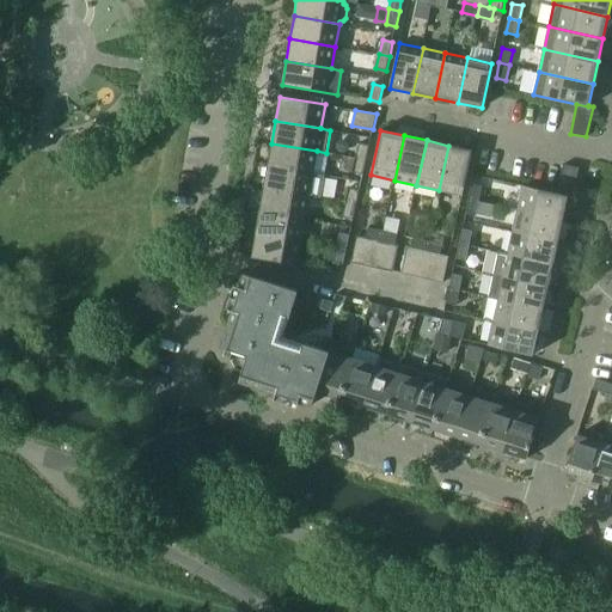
[(360,142),(356,158),(366,160),(369,145),(360,142)]
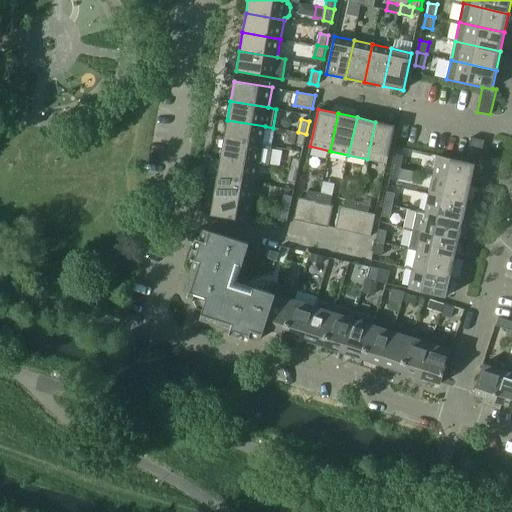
[(227,120),(224,138),(262,145),(265,126),(227,120)]
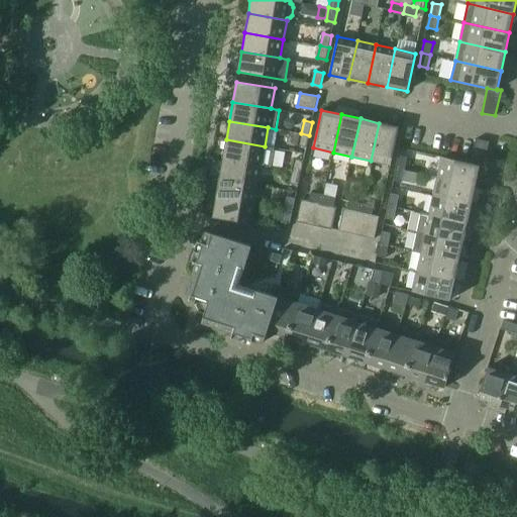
[(379,123),(371,161),(391,165),(399,127),(379,123)]
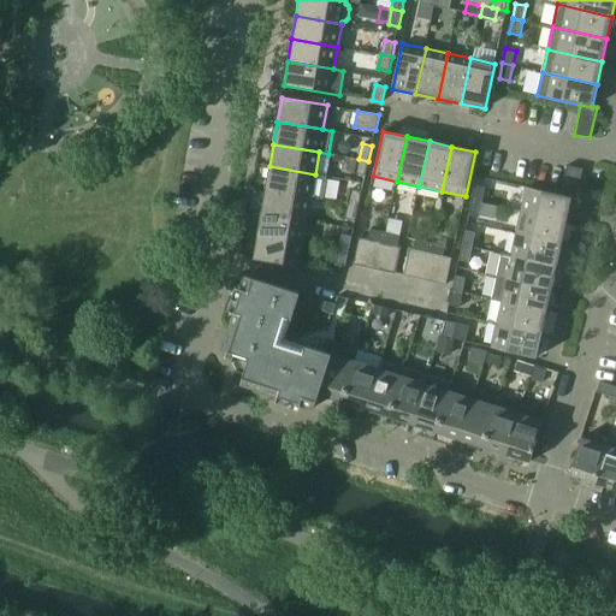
[(368,161),(359,159),(355,173),(366,176),(368,161)]
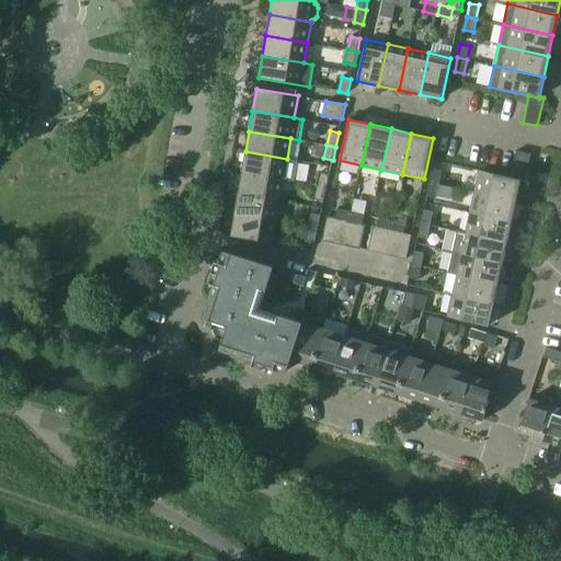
[(516,150),(511,178),(522,180),(521,181),(525,182),(531,153),(516,150)]
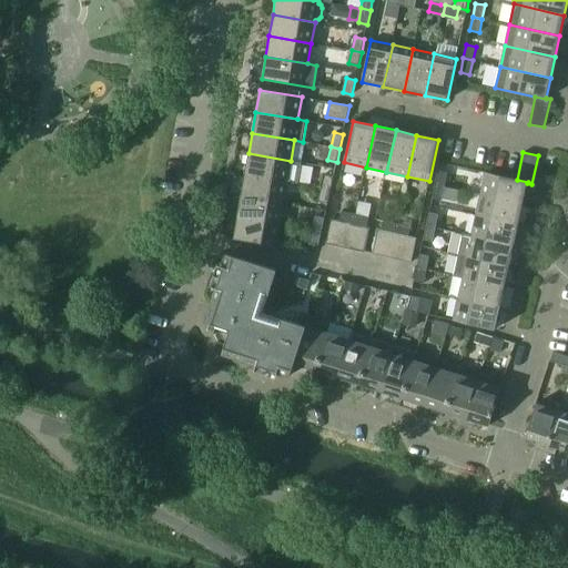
[(249,153),(245,174),(287,182),(296,183),(300,163),(291,161),(249,153)]
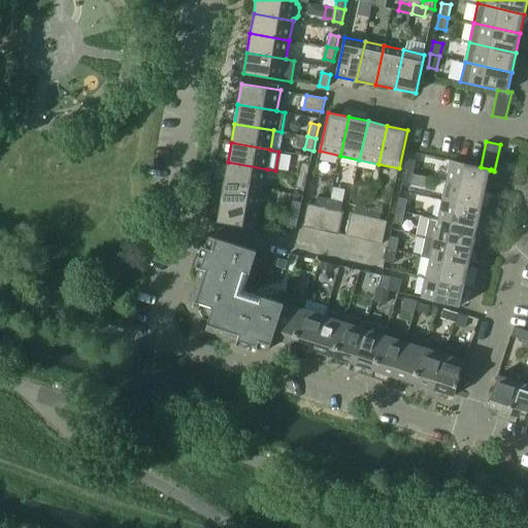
[(407,159),(404,171),(415,173),(417,161),(407,159)]
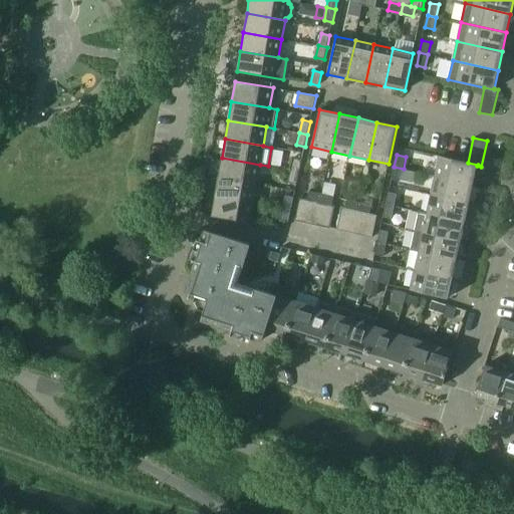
[(440,156),(436,176),(473,184),(477,166),(478,165),(468,163),(440,156)]
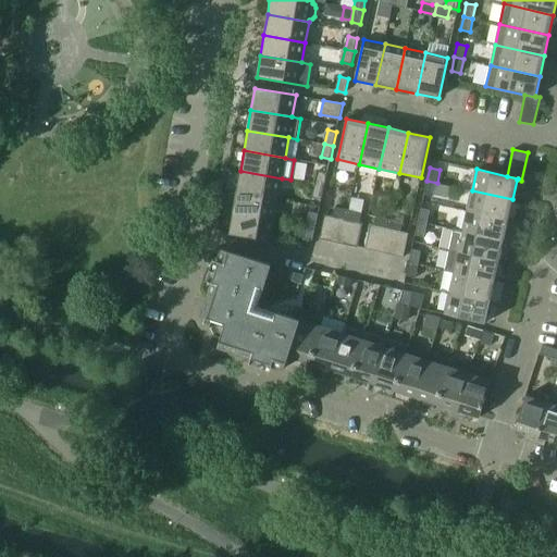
[(240,171),(236,192),(277,199),(282,178),(240,171)]
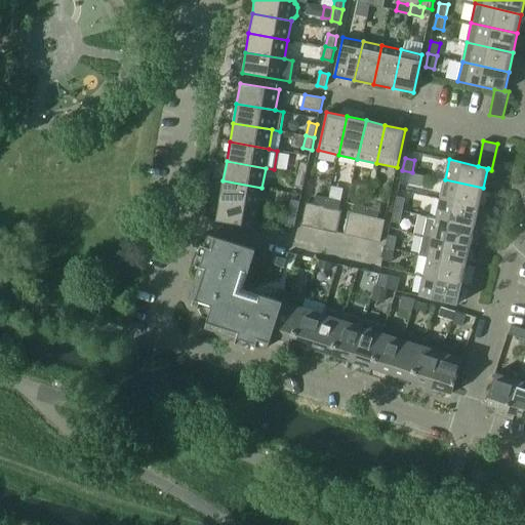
[(299,161),(297,173),(306,175),(309,163),(299,161)]
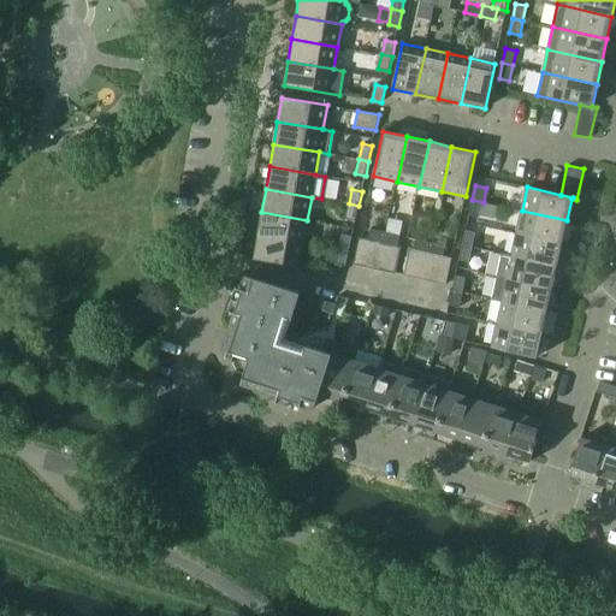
[(484,202),(472,200),(469,214),(480,217),(484,202)]
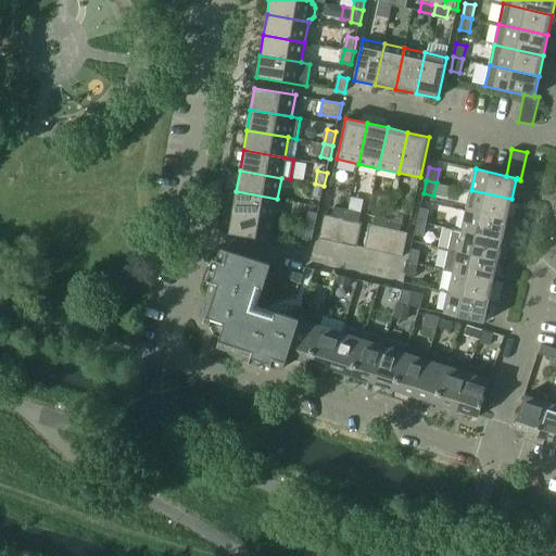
[(324,186),(315,184),(312,197),(321,199),(324,186)]
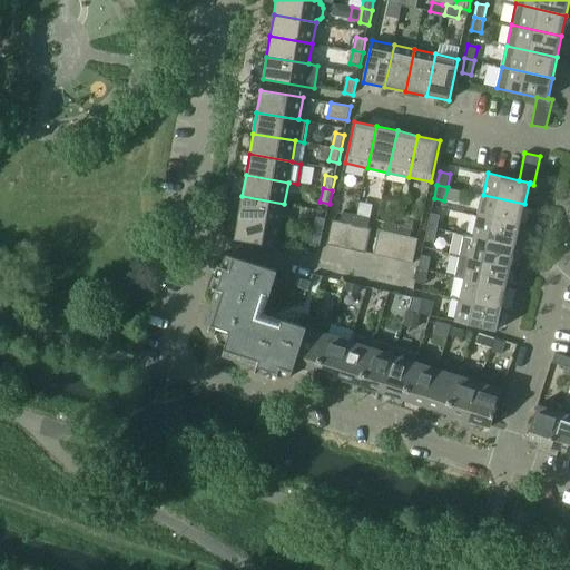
[(483,195),(478,216),(520,225),(524,204),(483,195)]
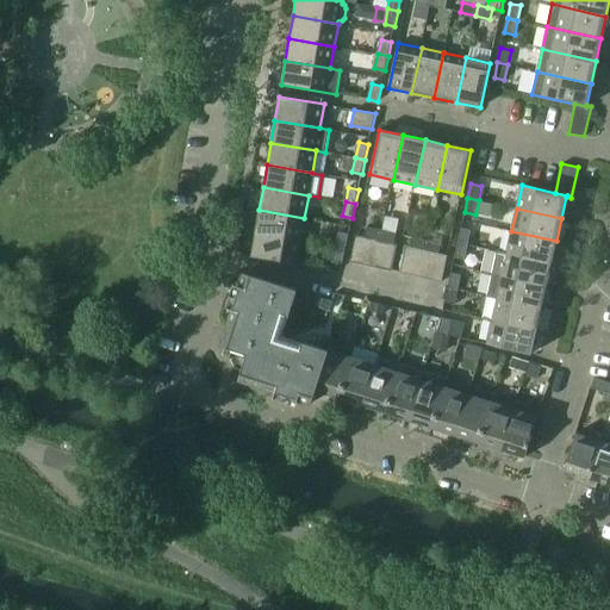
[(259,210),(255,232),(300,241),(304,218),(259,210)]
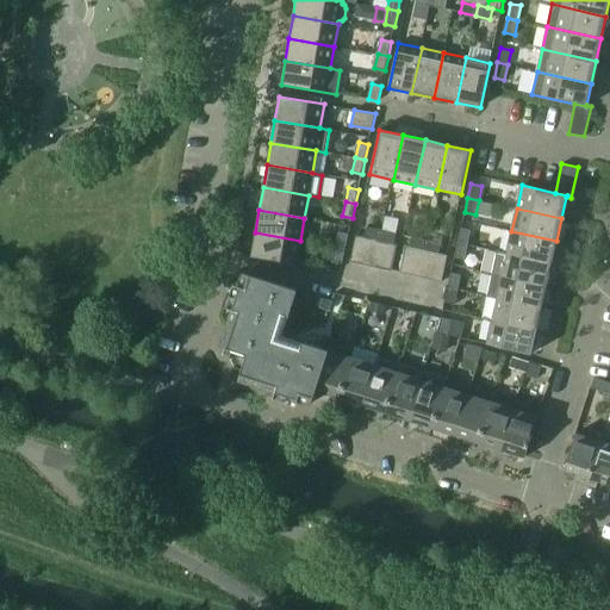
[(367,226),(365,237),(369,238),(379,241),(381,230),(367,226)]
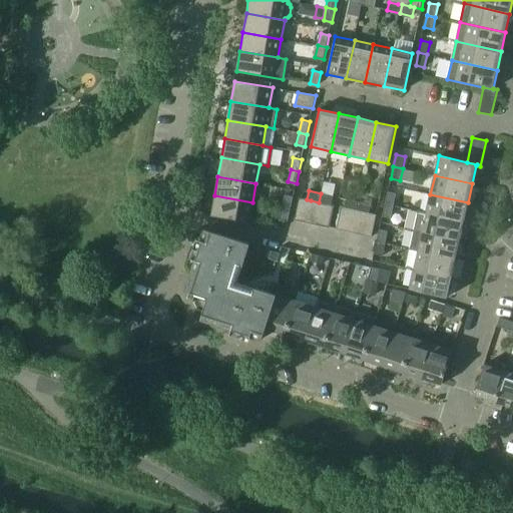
[(388,191),(385,204),(394,206),(397,193),(388,191)]
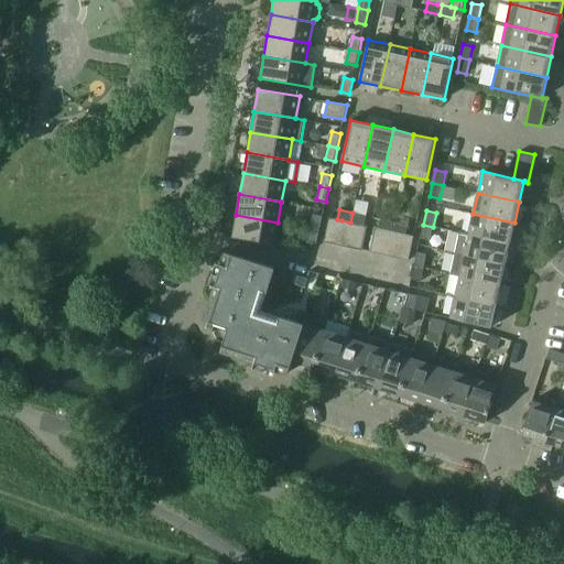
[(350,223),(355,223),(365,225),(367,215),(353,213),(350,223)]
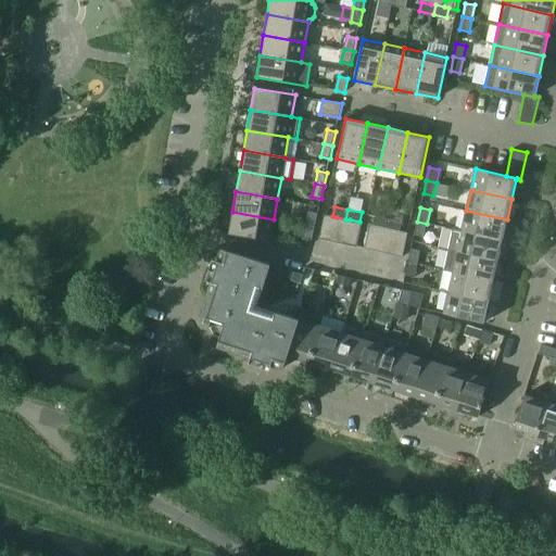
[(308,211),(305,225),(315,227),(318,213),(308,211)]
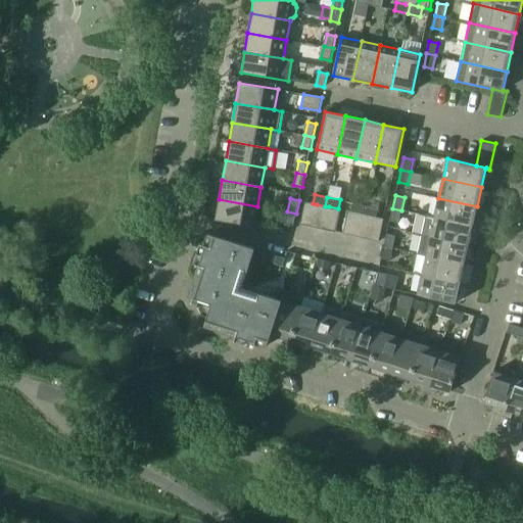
[(438,198),(434,218),(473,226),(477,206),(438,198)]
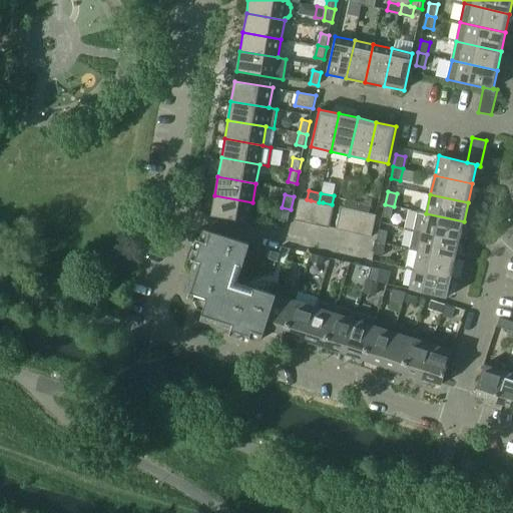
[(252,202),(214,195),(211,215),(249,221),(252,202)]
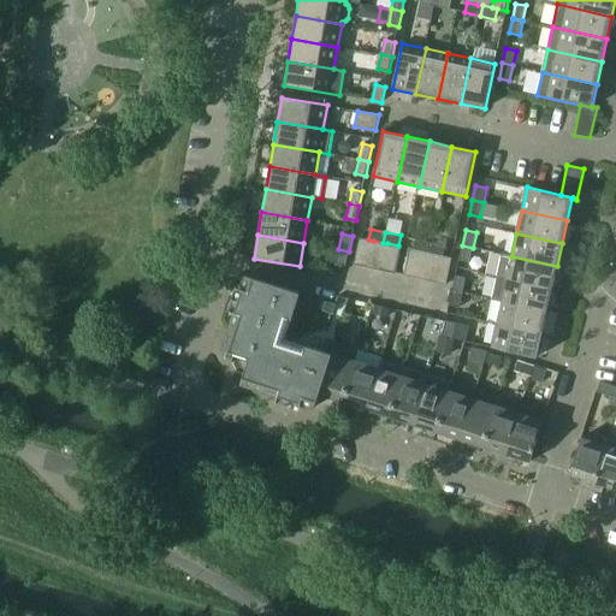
[(354,264),(368,267),(373,241),(368,240),(360,237),(354,264)]
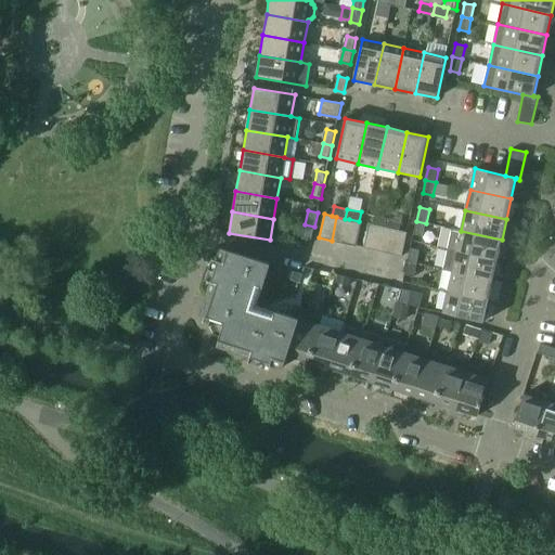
[(375,215),(373,224),(382,227),(386,228),(388,218),(375,215)]
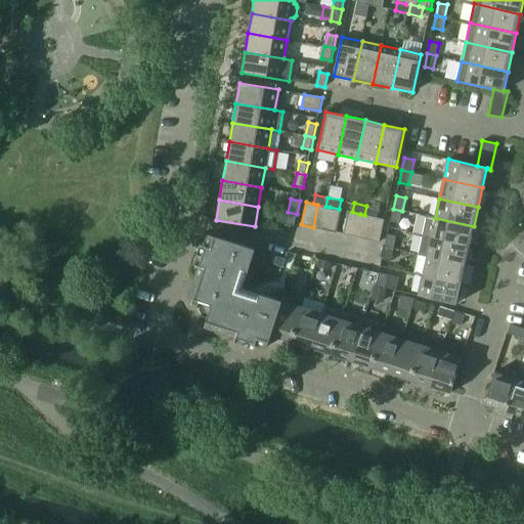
[(313,227),(324,230),(330,207),(325,207),(317,205),(313,227)]
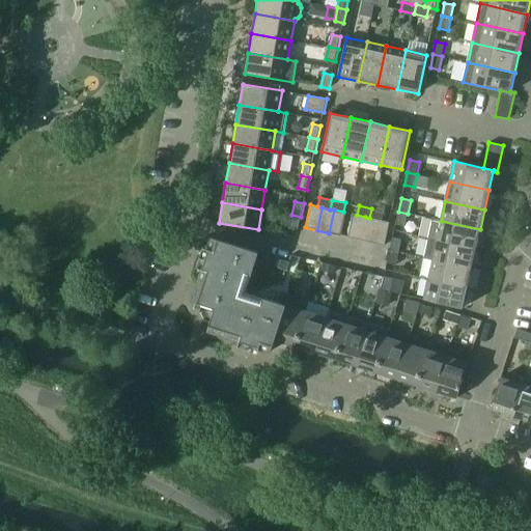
[(369,218),(378,220),(382,221),(384,212),(371,208),(369,218)]
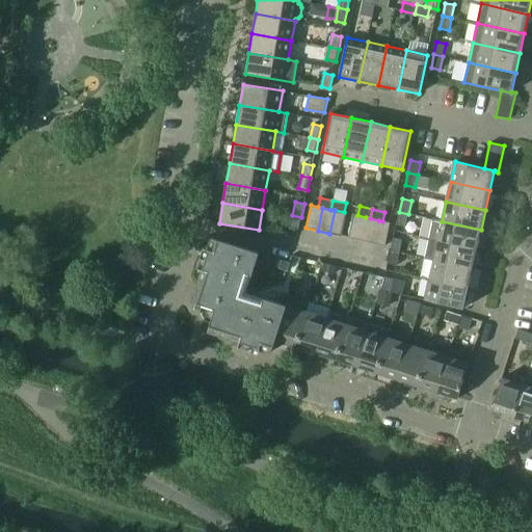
[(335,210),(329,234),(342,236),(347,213),(344,212),(335,210)]
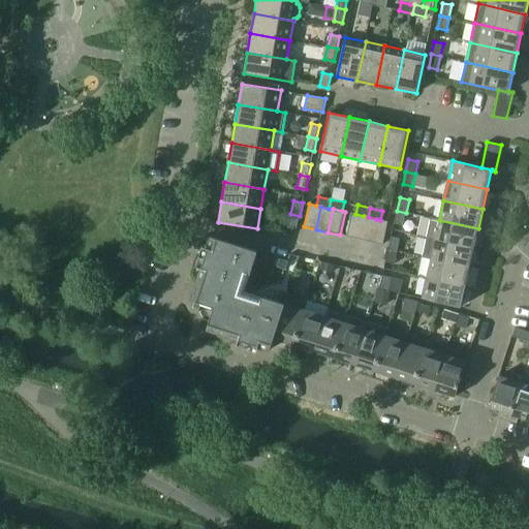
[(406,213),(397,211),(394,223),(403,225),(406,213)]
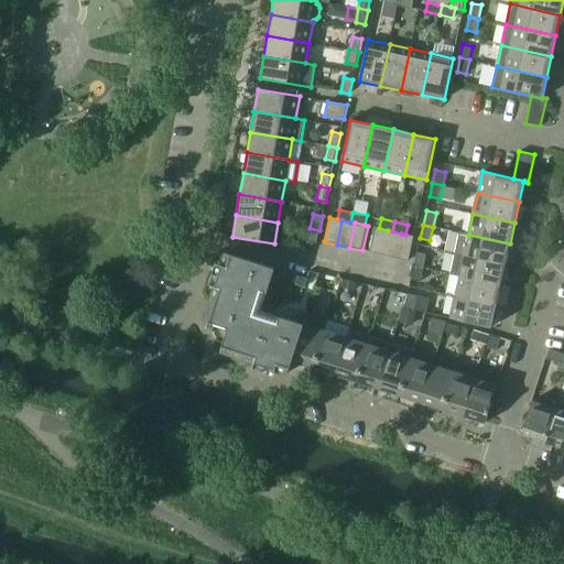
[(370,252),(382,255),(388,230),(379,228),(376,227),(370,252)]
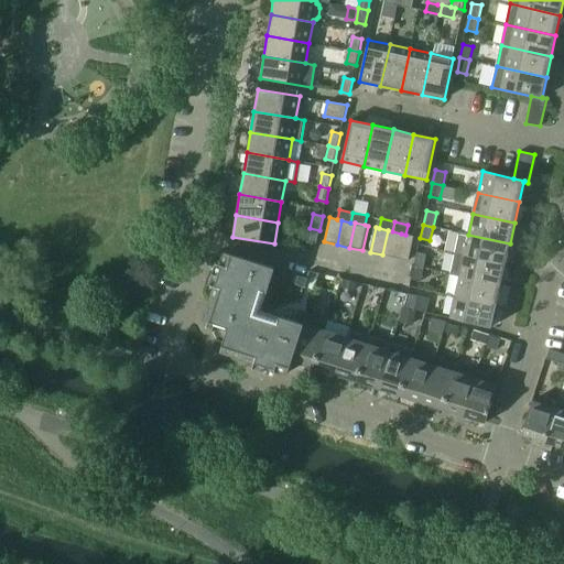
[(320,230),(310,228),(307,241),(316,243),(320,230)]
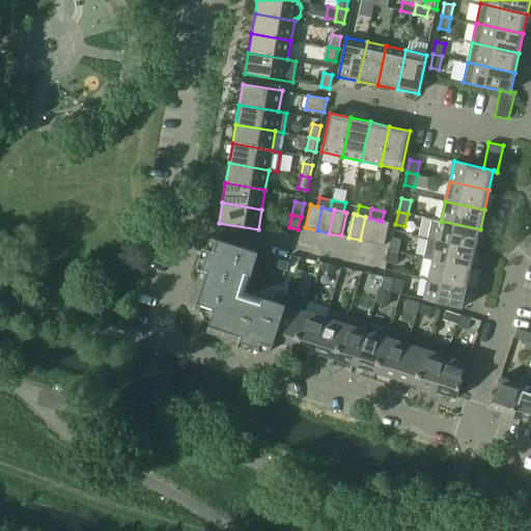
[(360,240),(372,243),(378,220),(369,218),(365,217),(360,240)]
